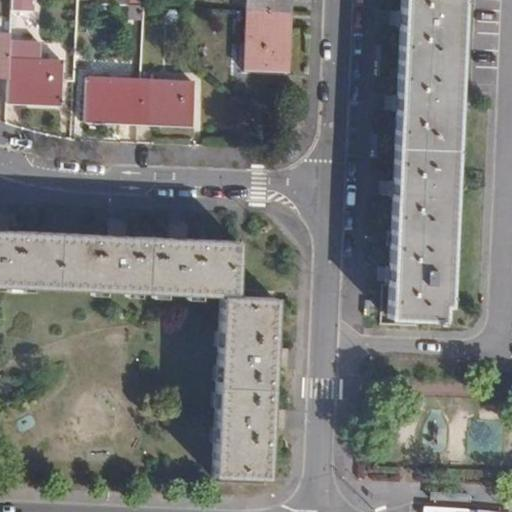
[(251,0),(248,66),(290,68),(291,35),(293,0),(251,0)]
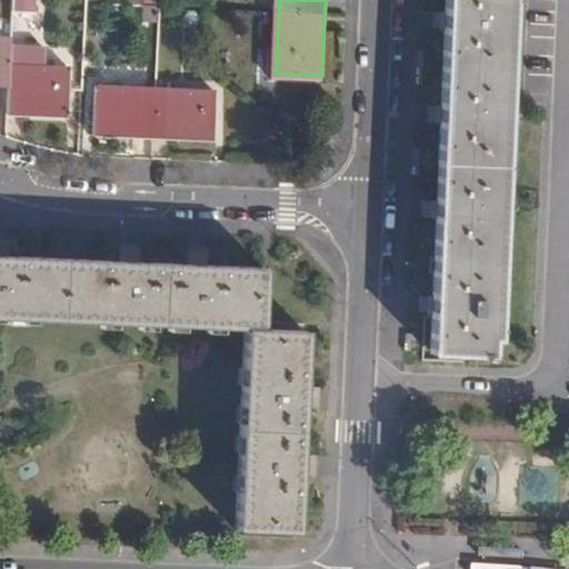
[(517,0),(451,0),(447,112),(443,203),(440,280),(437,348),(502,350),(517,0)]
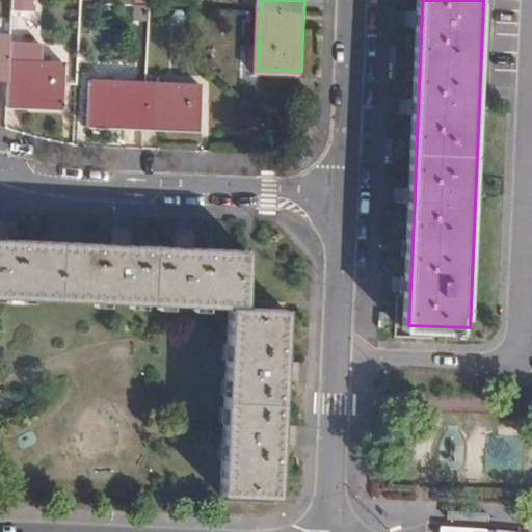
[(12,34),(0,33),(0,78),(10,79),(9,105),(64,107),(67,61),(11,60),(12,34)]
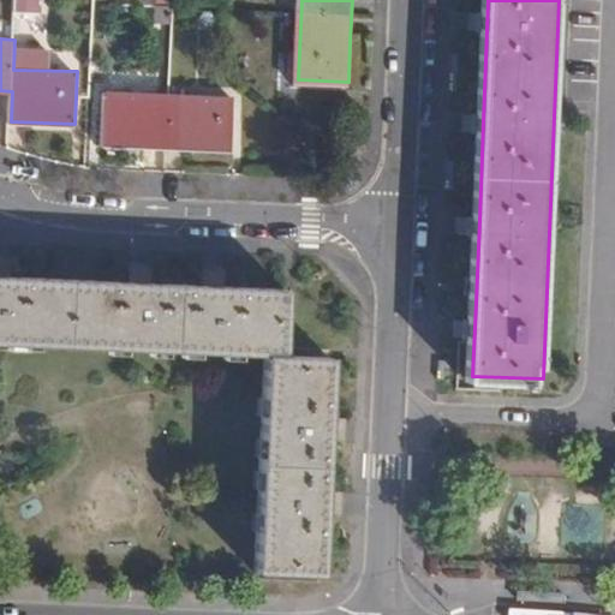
[(232,95),(106,90),(105,142),(231,147),(232,95)]
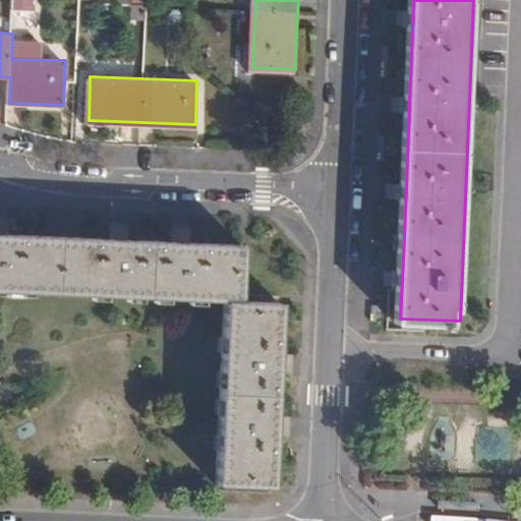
[(0,290),(219,299),(213,482),(271,485),(273,432),(284,432),(284,423),(284,414),(274,414),(276,368),(285,369),(286,358),(286,351),(276,351),(278,301),(238,299),(240,244),(188,242),(188,233),(169,232),(169,242),(125,240),(126,230),(107,229),(106,240),(6,235),(7,226),(0,225),(0,290)]
